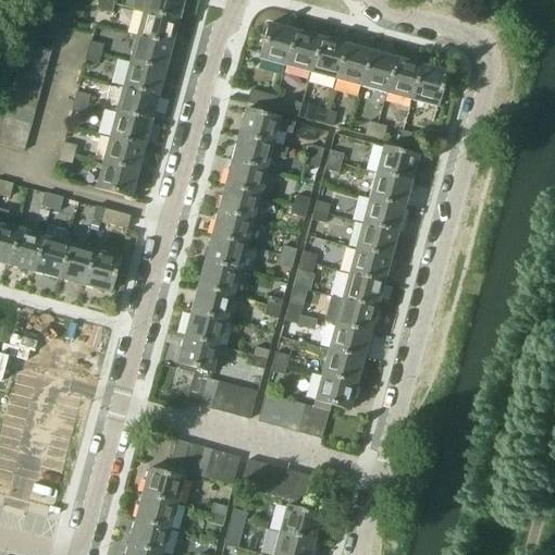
[(113,12),(115,2),(106,0),(101,0),(99,9),(113,12)]
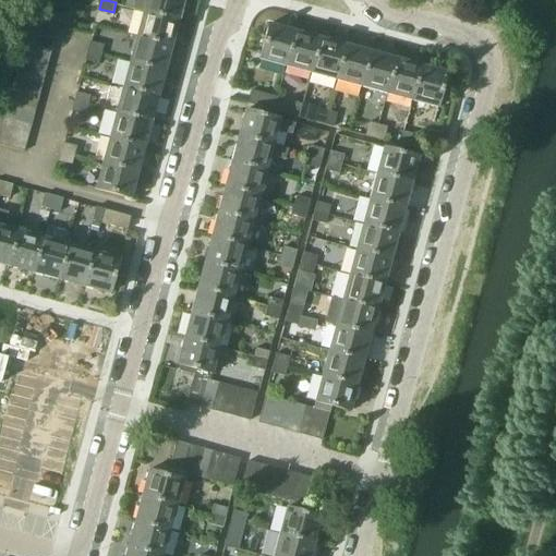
[(136,0),(134,8),(144,11),(179,20),(183,0),(136,0)]
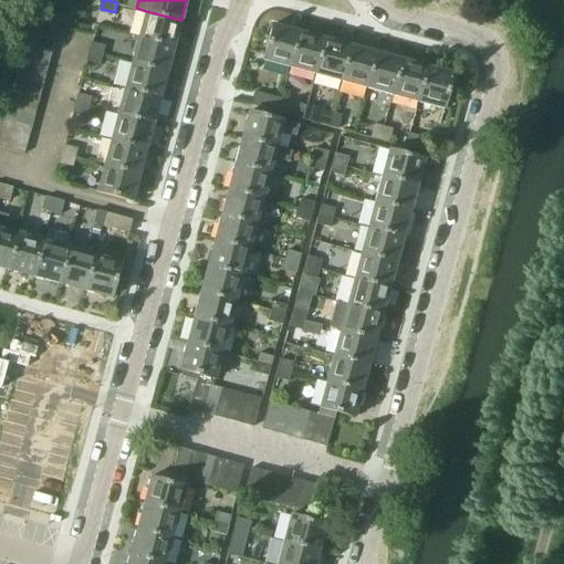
[(175,45),(181,20),(146,11),(139,35),(175,45)]
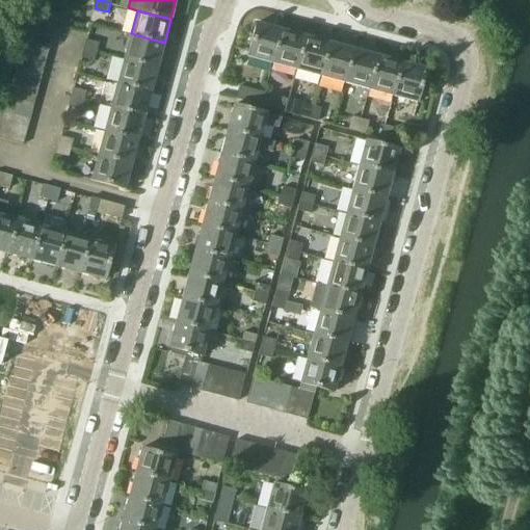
[(272,62),(282,29),(257,22),(247,55),(272,62)]
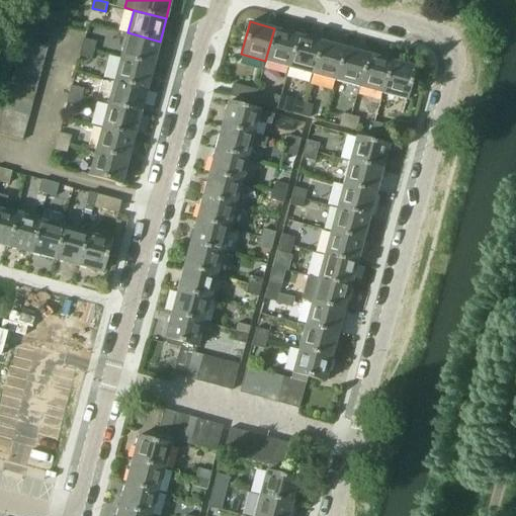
[(288,67),(297,34),(274,28),(265,61),(288,67)]
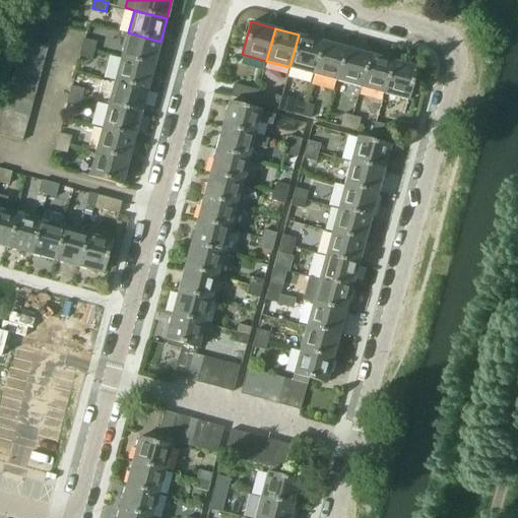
[(48,48),(52,36),(26,29),(23,41),(48,48)]
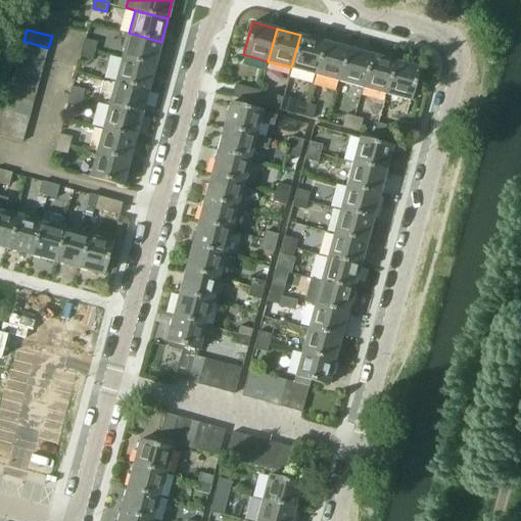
[(155,65),(161,42),(129,33),(123,57),(155,65)]
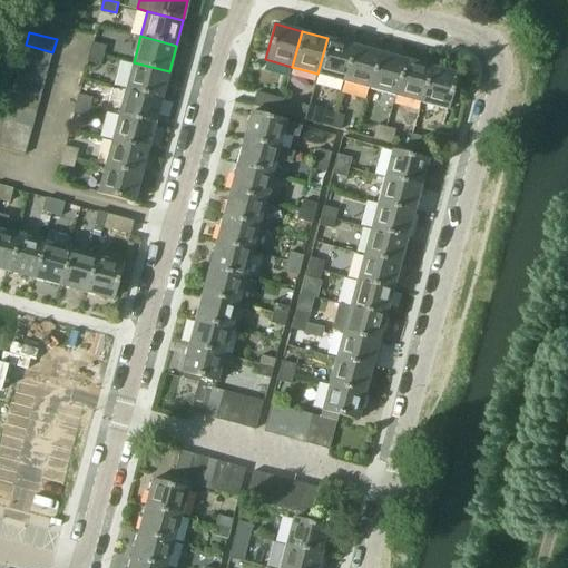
[(343,80),(353,45),(327,38),(317,74),(343,80)]
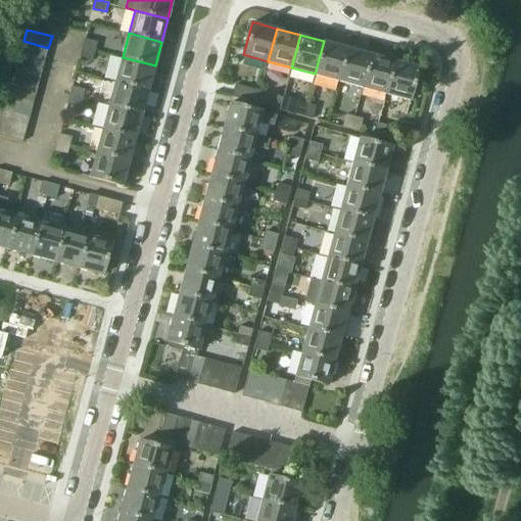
[(95,50),(98,41),(85,38),(83,47),(95,50)]
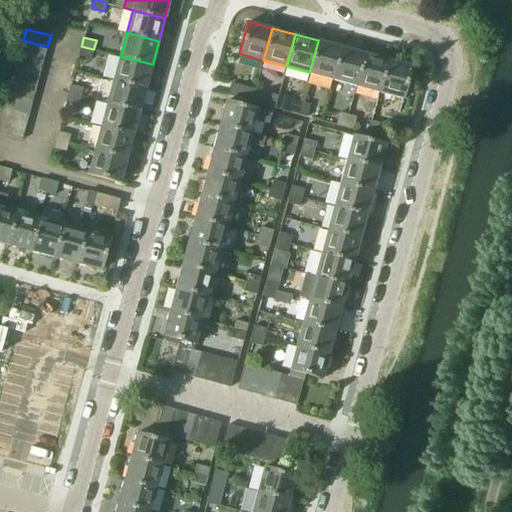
[(44,58),(47,47),(23,40),(20,51),(44,58)]
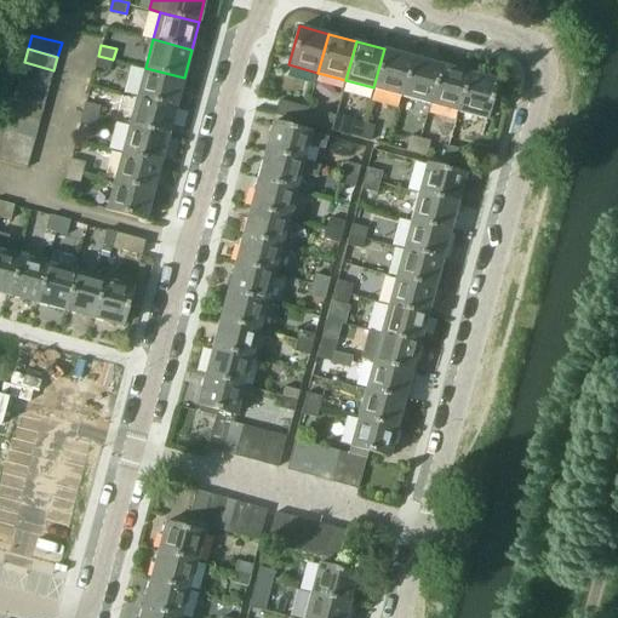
[(402,96),(412,56),(384,49),(373,87),(402,96)]
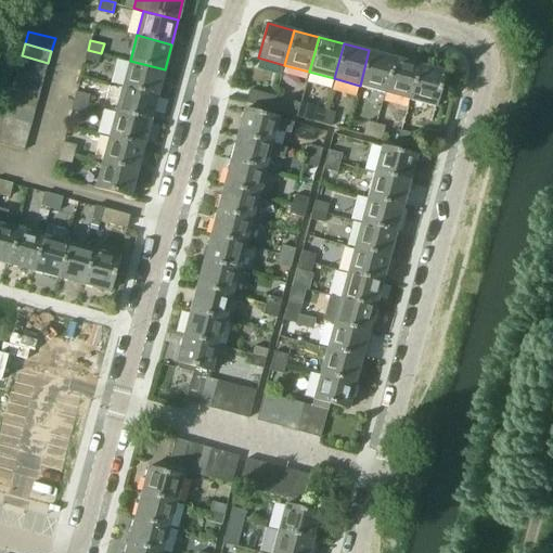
[(99,63),(101,53),(88,50),(86,59),(99,63)]
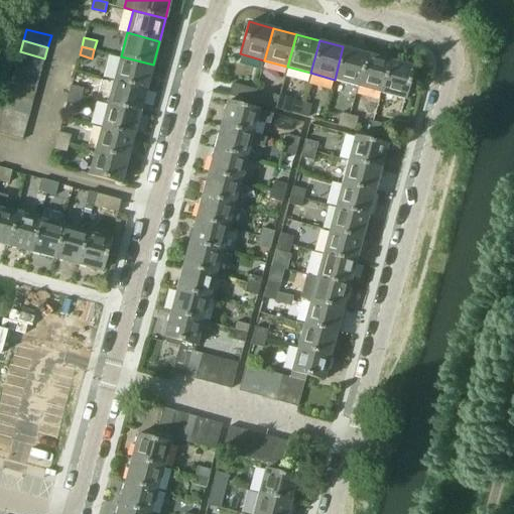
[(358,86),(367,53),(343,46),(335,80),(358,86)]
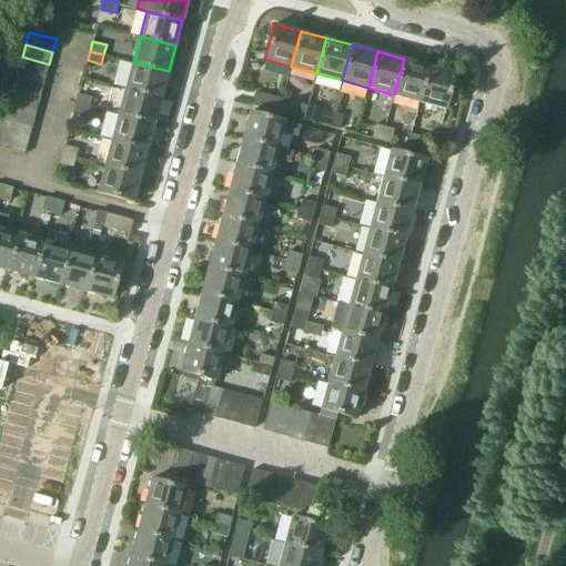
[(46,78),(49,64),(22,57),(18,70),(46,78)]
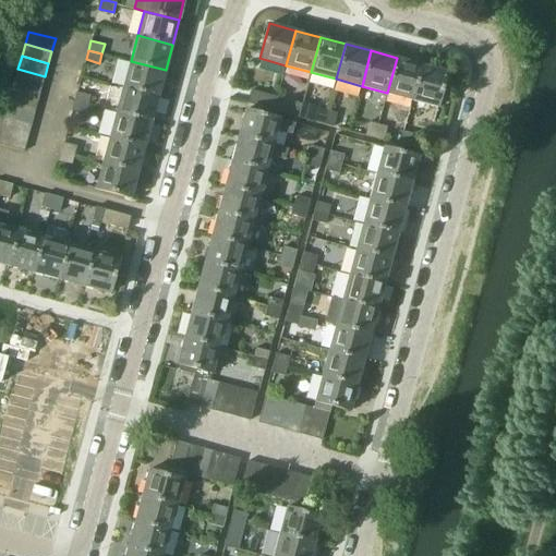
[(412,99),(422,64),(397,58),(387,93),(412,99)]
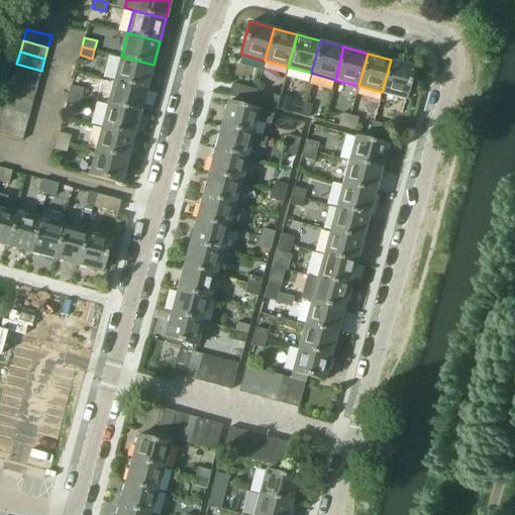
[(146,89),(153,65),(121,57),(115,80),(146,89)]
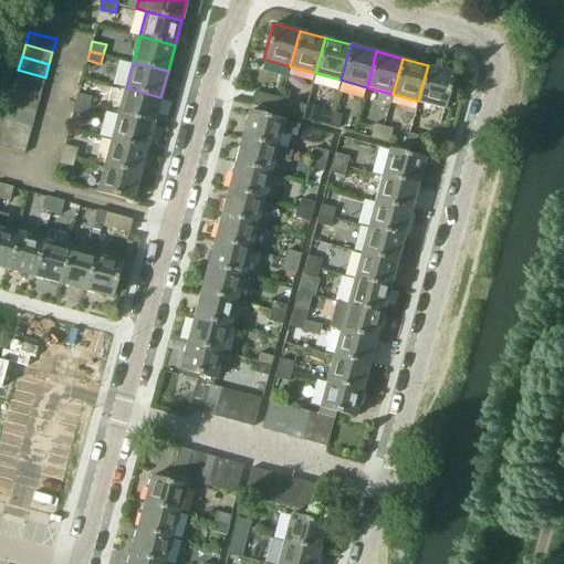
[(445,108),(455,73),(428,65),(418,101),(445,108)]
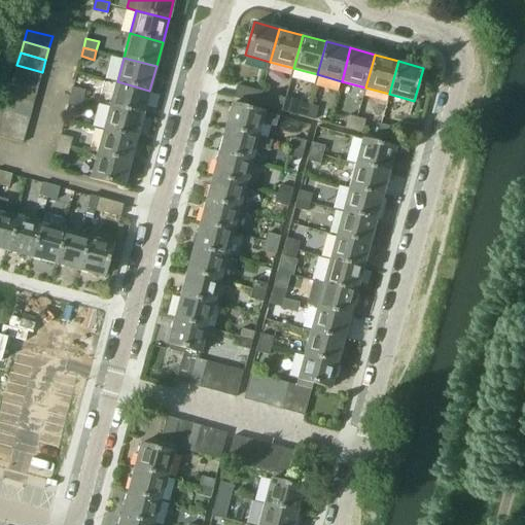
[(39,83),(42,72),(16,65),(13,76),(39,83)]
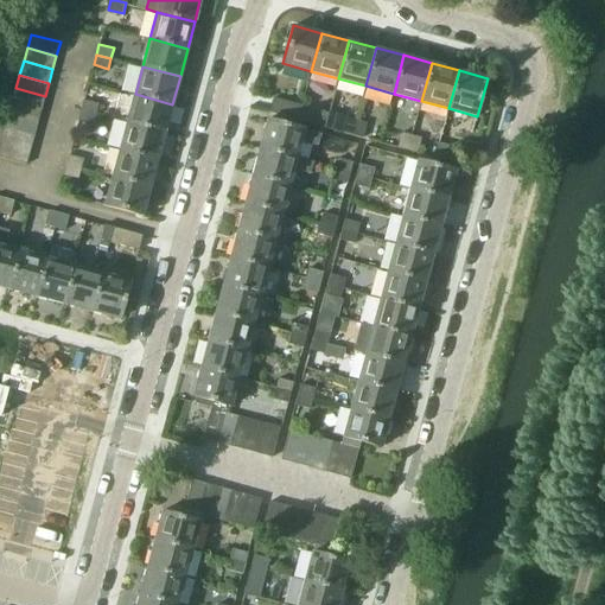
[(42,109),(45,96),(16,88),(12,101),(42,109)]
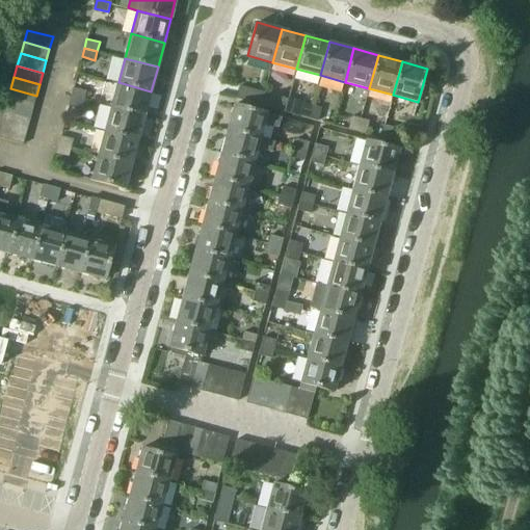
[(144,114),(151,91),(118,82),(111,106),(144,114)]
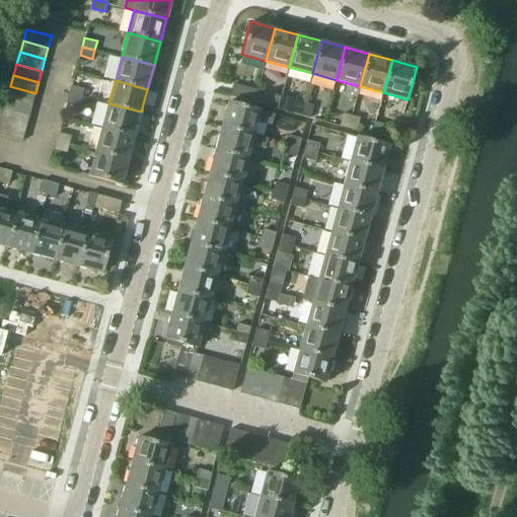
[(255,102),(260,89),(233,82),(230,95),(255,102)]
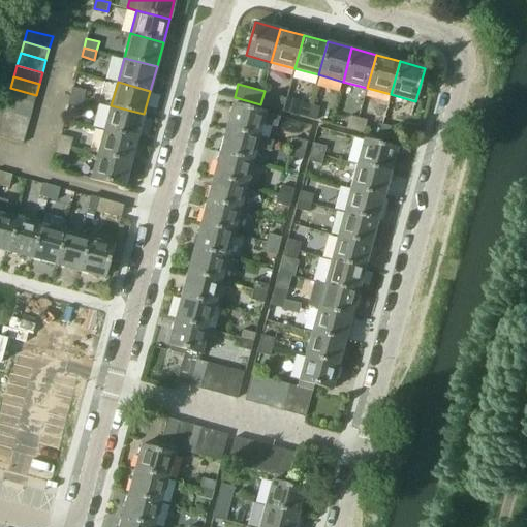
[(84,99),(86,90),(73,87),(70,95),(84,99)]
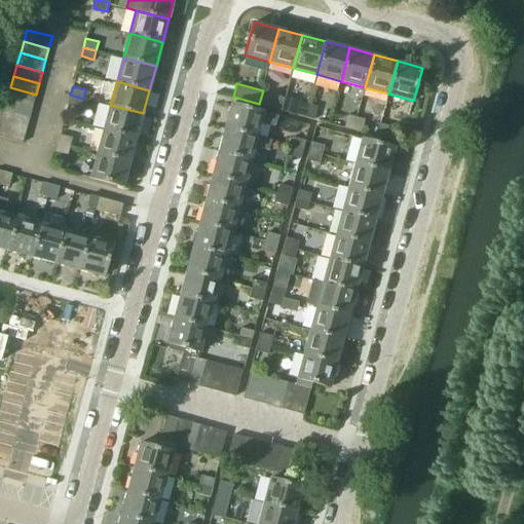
[(33,107),(36,95),(10,87),(7,100),(33,107)]
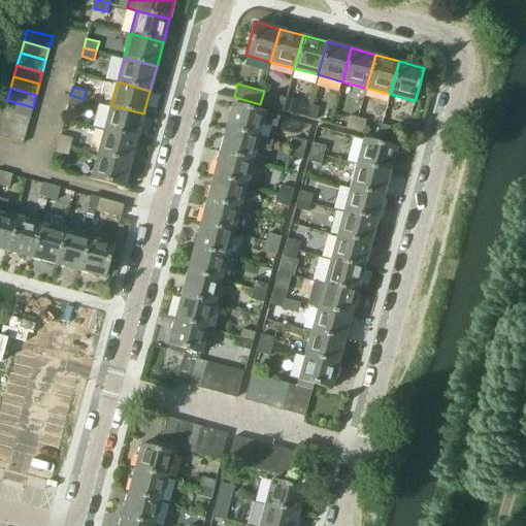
[(283,109),(287,96),(276,93),(273,106),(283,109)]
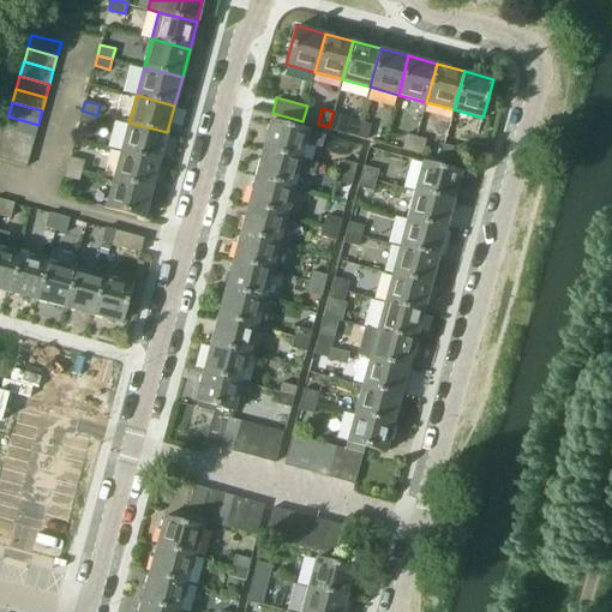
[(95,125),(97,115),(82,111),(79,121),(95,125)]
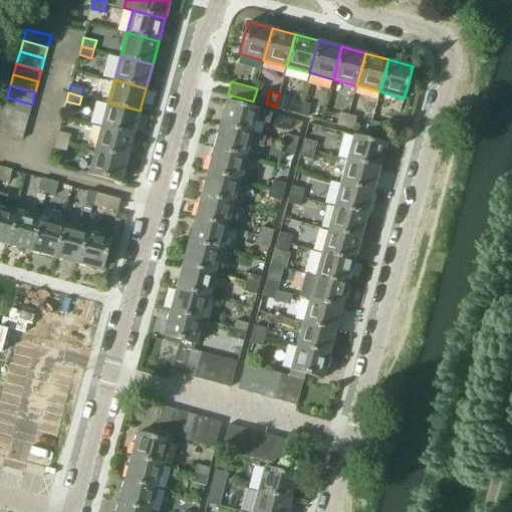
[(29,115),(32,104),(7,97),(5,107),(6,107),(5,109),(29,115)]
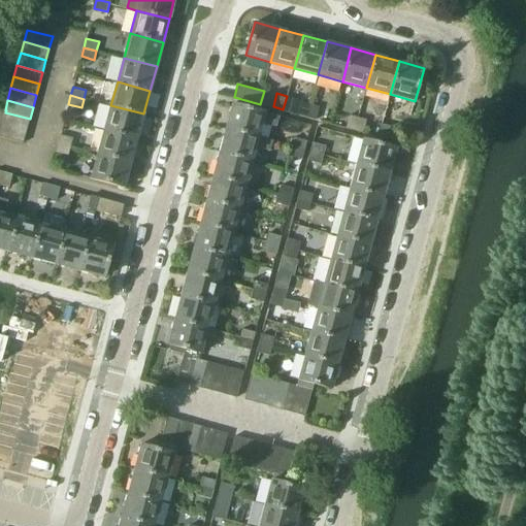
[(307,116),(311,102),(302,100),(298,113),(307,116)]
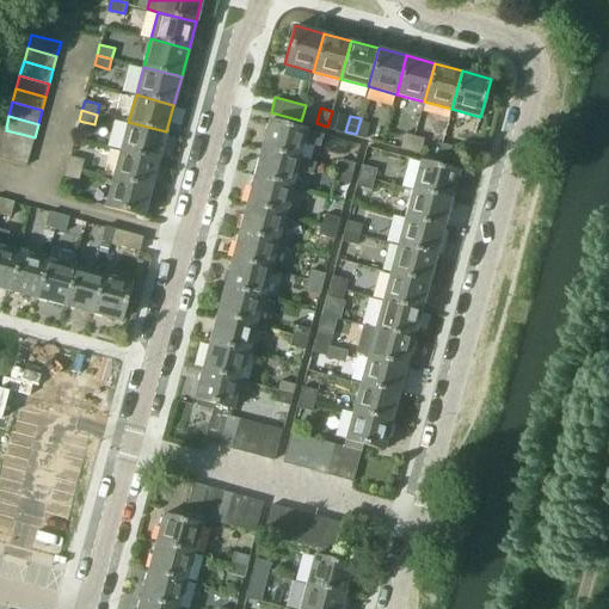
[(367,136),(370,121),(361,118),(356,134),(367,136)]
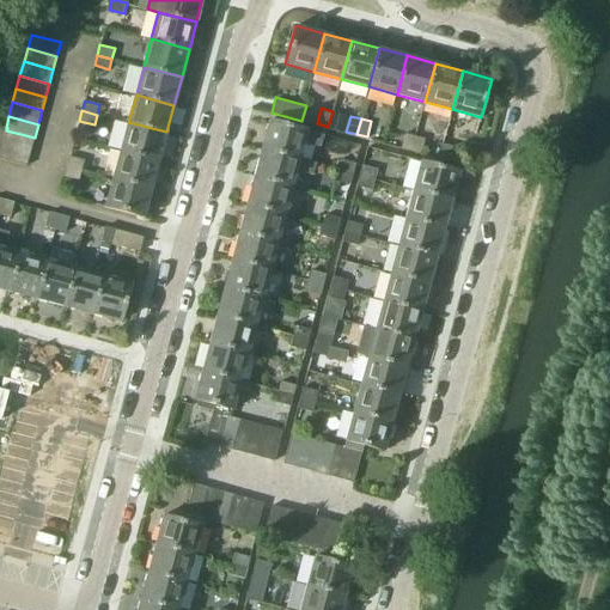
[(322,146),(324,134),(269,120),(262,148),(300,159),(305,141),(322,146)]
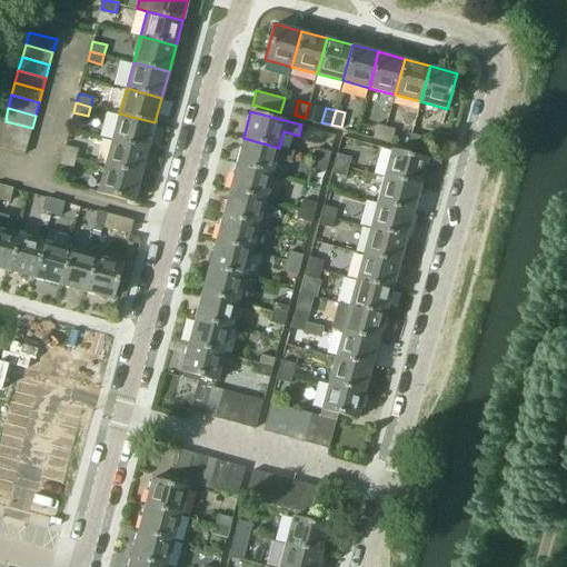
[(148,149),(155,122),(119,113),(112,139),(148,149)]
